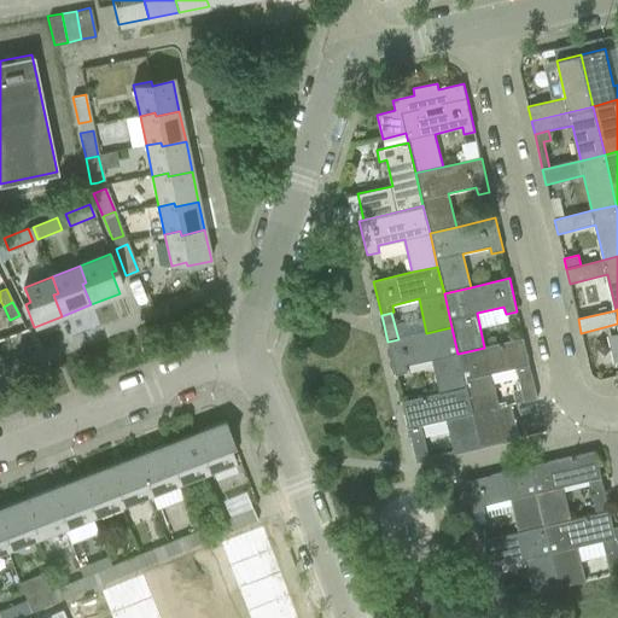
[(433,360),(441,392),(466,386),(458,354),(452,327),(426,333),(398,339),(388,342),(396,375),(408,372),(406,366),(433,360)]
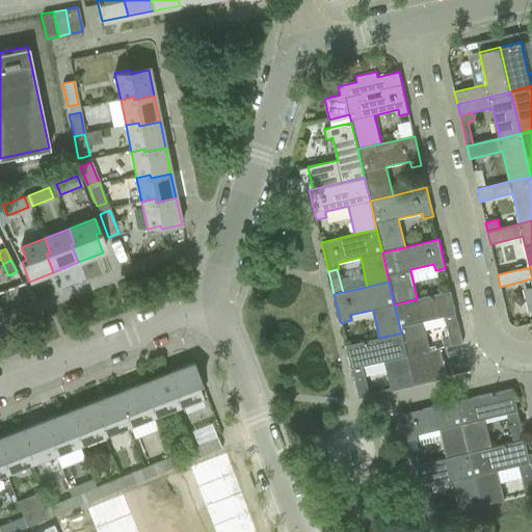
[(417,299),(394,304),(400,330),(401,333),(408,363),(442,355),(441,349),(430,352),(423,322),(446,317),(450,336),(441,338),(444,348),(452,346),(462,344),(455,315),(456,315),(451,291),(417,299)]
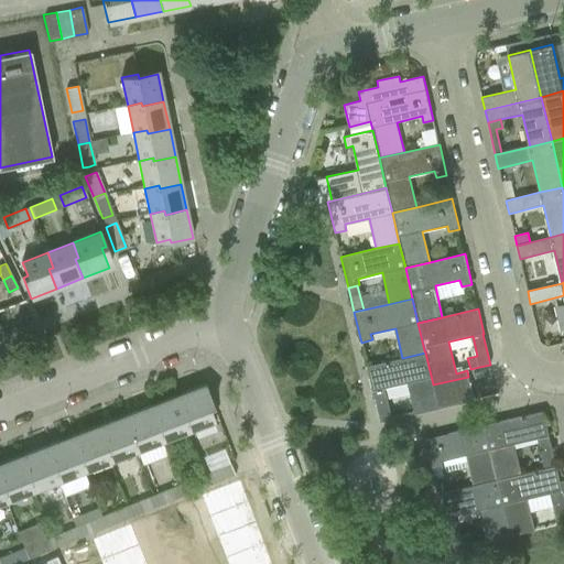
[(425,353),(402,358),(367,367),(372,391),(373,391),(381,422),(392,420),(384,390),(408,384),(415,414),(438,410),(433,384),(425,353)]
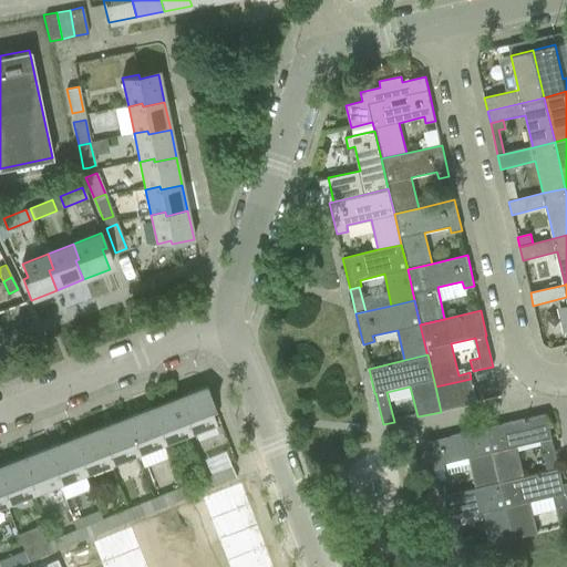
[(471,379),(435,387),(441,412),(477,403),(471,379)]
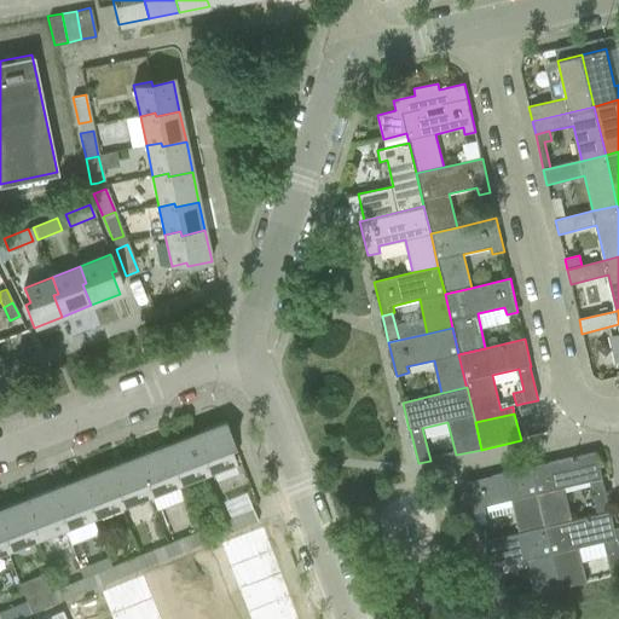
[(225,423),(195,435),(202,456),(198,458),(201,466),(204,474),(235,462),(230,447),(235,446),(225,423)]
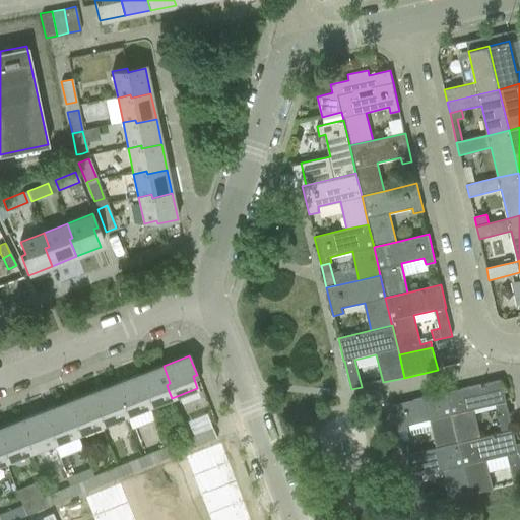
[(164,366),(139,375),(146,391),(146,392),(142,394),(148,407),(172,398),(169,391),(167,385),(170,383),(164,366)]
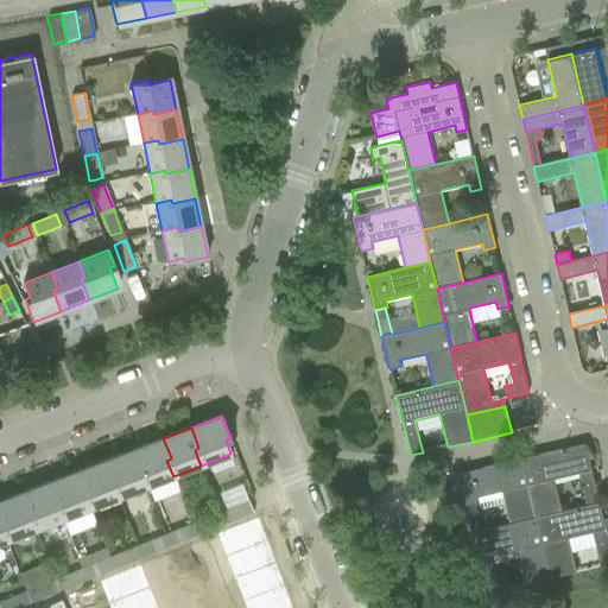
[(151,442),(135,449),(139,457),(144,469),(139,472),(145,487),(173,476),(166,461),(171,458),(171,457),(163,438),(151,442)]
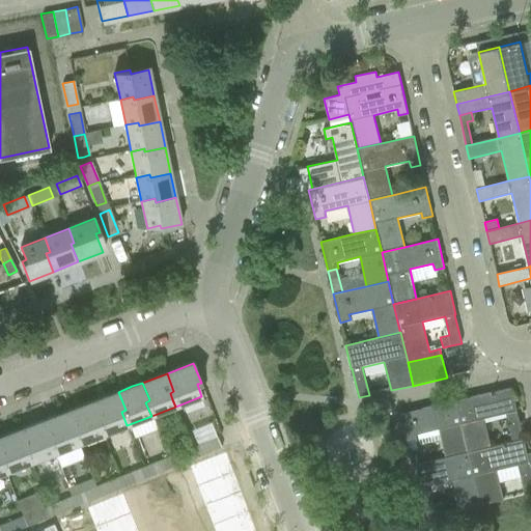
[(511,387),(456,400),(468,452),(491,447),(484,419),(506,413),(513,442),(523,440),(515,412),(516,411),(511,387)]
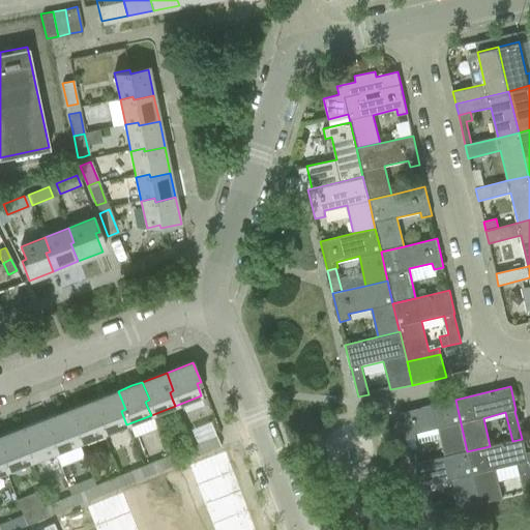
[(99,399),(94,401),(101,418),(97,420),(102,434),(126,424),(121,411),(125,409),(121,399),(118,391),(99,399)]
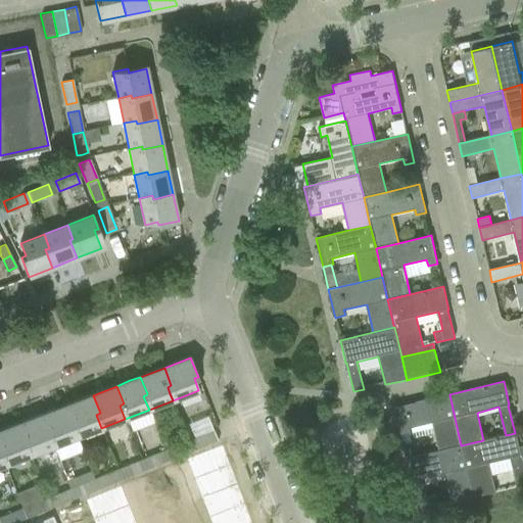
[(433,428),(438,450),(461,445),(449,394),(394,407),(401,435),(433,428)]
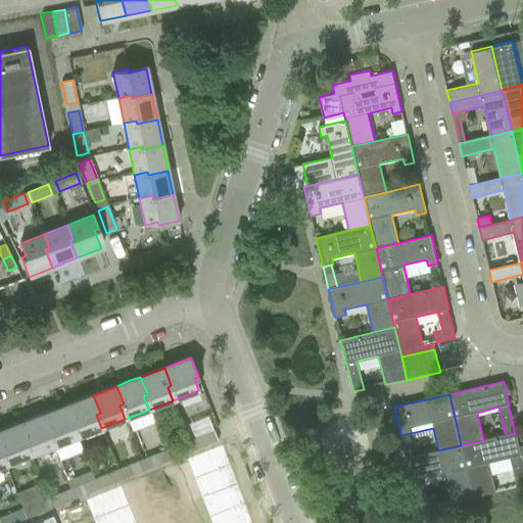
[(93,395),(67,405),(75,423),(72,424),(77,438),(101,428),(96,415),(100,413),(93,395)]
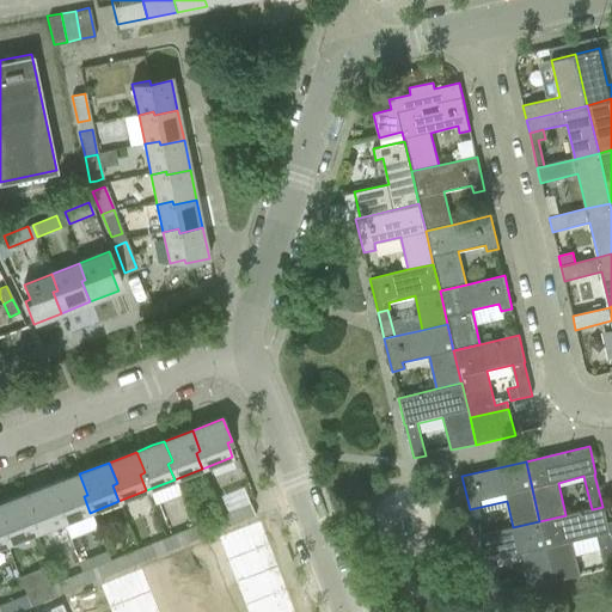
[(79,473),(51,485),(60,506),(55,508),(62,524),(90,513),(84,496),(87,495),(79,473)]
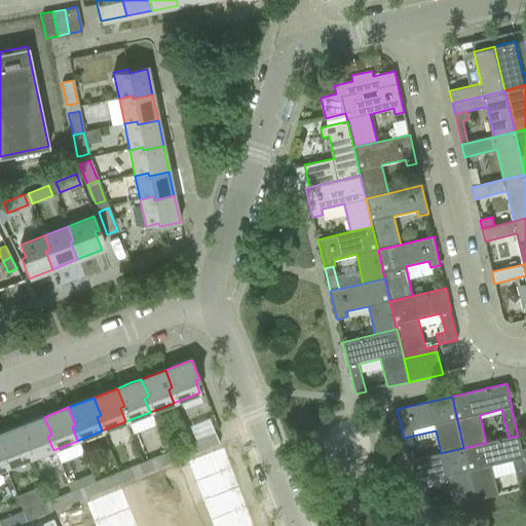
[(44,417),(21,426),(28,444),(24,446),(29,459),(53,450),(47,437),(51,435),(44,417)]
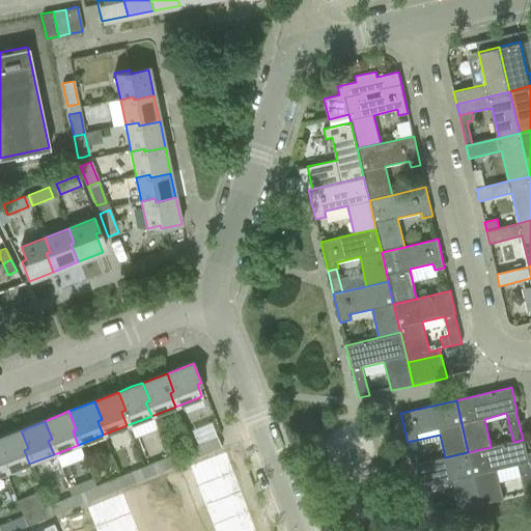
[(21,430),(0,438),(0,450),(3,458),(0,458),(0,462),(4,473),(29,464),(24,450),(28,448),(21,430)]
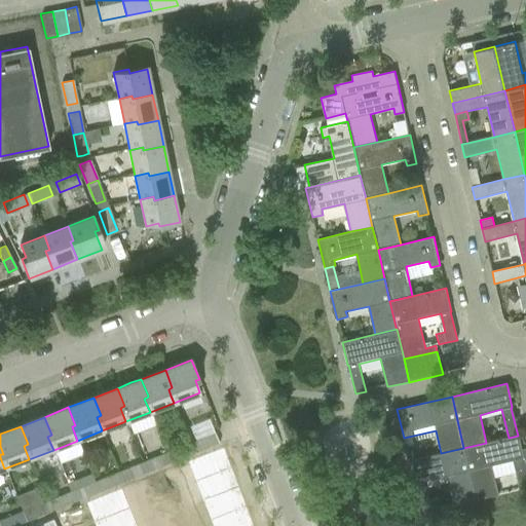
[(215,434),(194,442),(198,451),(219,443),(215,434)]
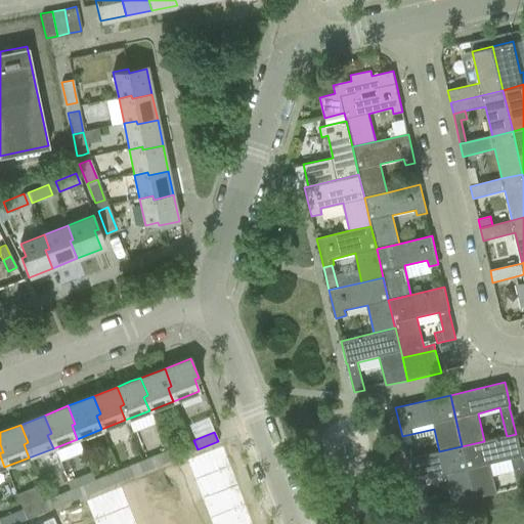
[(484,441),(462,446),(474,497),(496,492),(490,464),(511,460),(517,487),(523,485),(523,452),(521,453),(517,434),(516,434),(507,436),(484,441)]
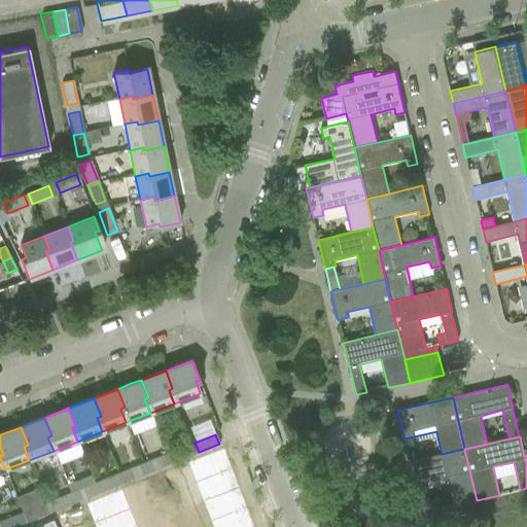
[(186,446),(167,454),(170,463),(190,455),(186,446)]
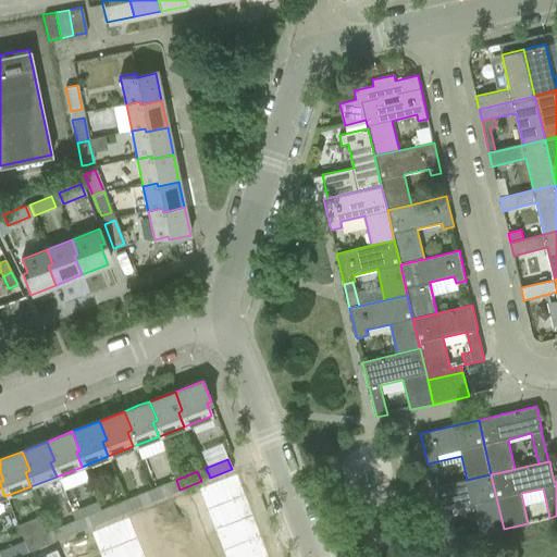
[(491,474),(467,480),(433,487),(446,543),(458,540),(450,509),(473,505),(480,534),(504,529),(491,474)]
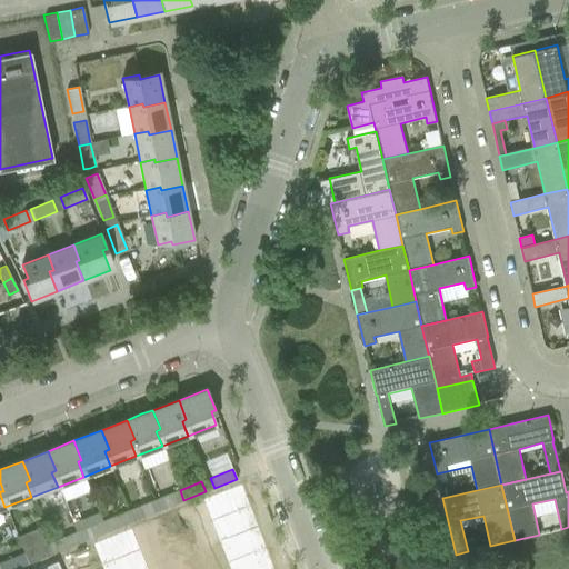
[(239,486),(202,500),(210,521),(249,507),(241,486),(239,486)]
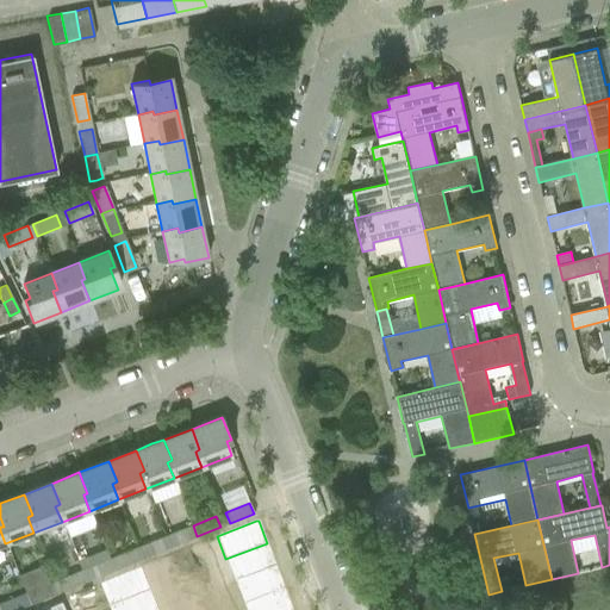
[(193,526),(169,535),(174,546),(197,536),(193,526)]
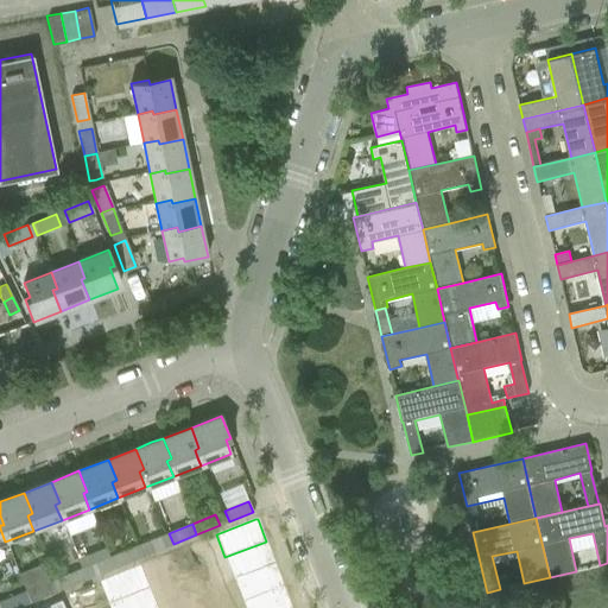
[(159,537),(137,546),(141,557),(164,548),(159,537)]
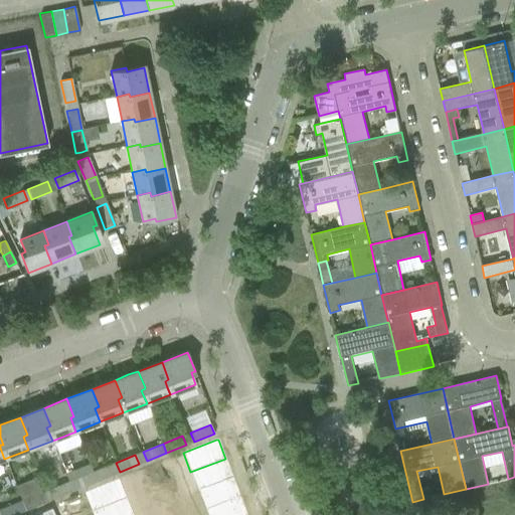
[(225,459),(190,472),(198,492),(233,478),(225,459)]
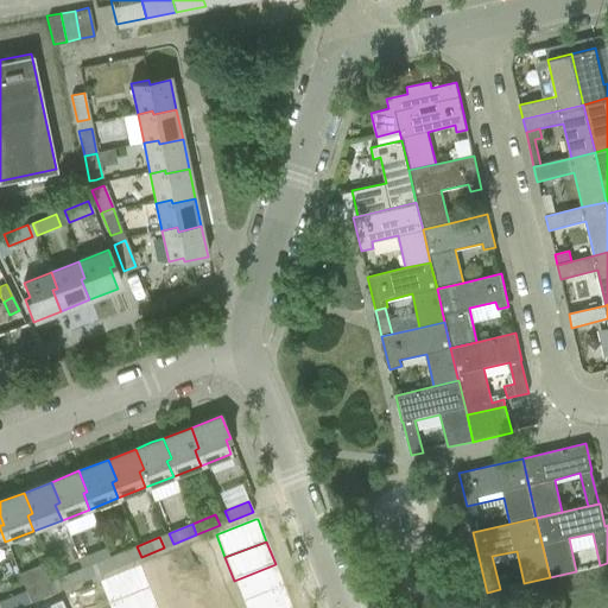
[(137,546),(114,555),(119,567),(141,557),(137,546)]
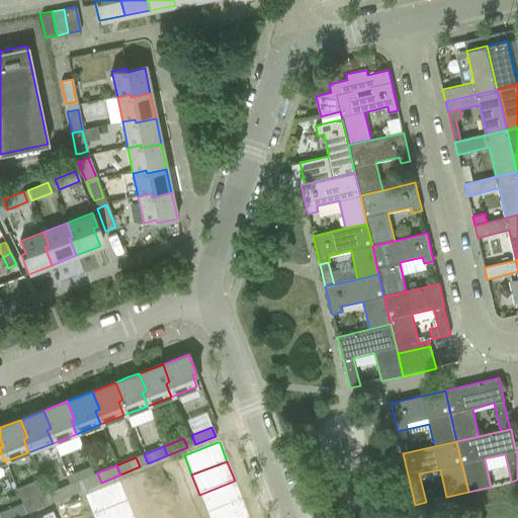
[(162,473),(155,477),(159,489),(167,486),(162,473)]
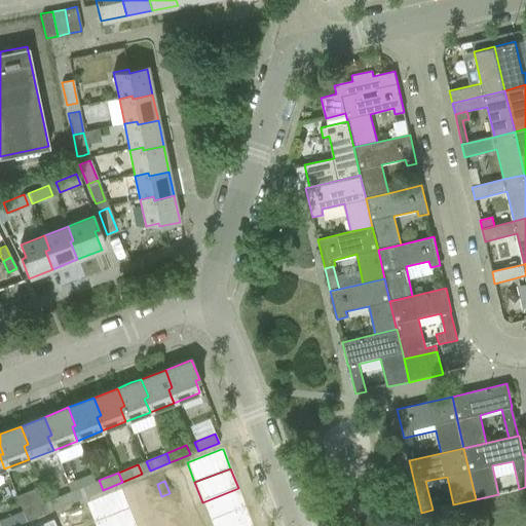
[(90,484),(70,492),(74,501),(95,493),(90,484)]
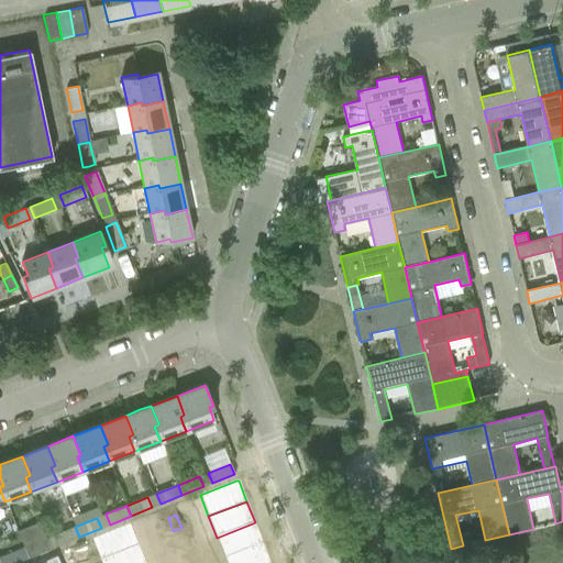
[(162,521),(153,525),(158,537),(166,533),(162,521)]
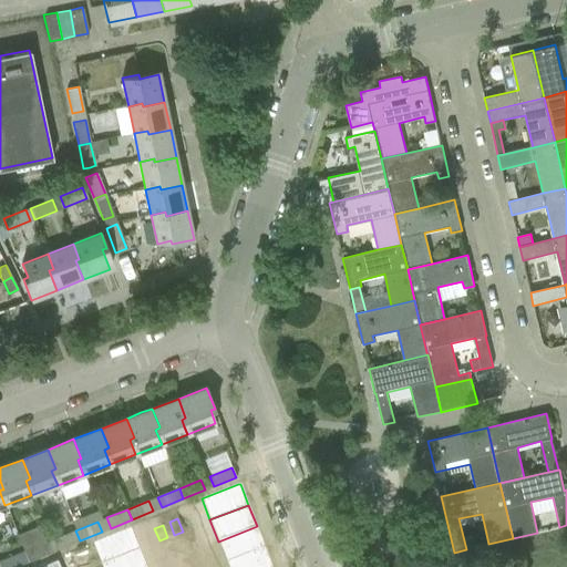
[(40,526),(18,535),(24,552),(29,562),(50,553),(45,543),(40,526)]
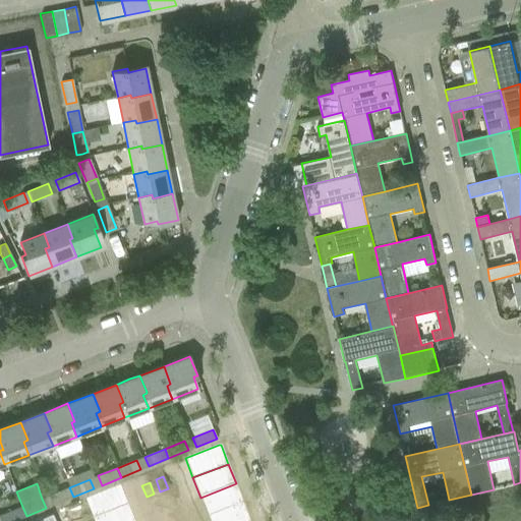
[(236,483),(200,498),(208,517),(243,504),(236,483)]
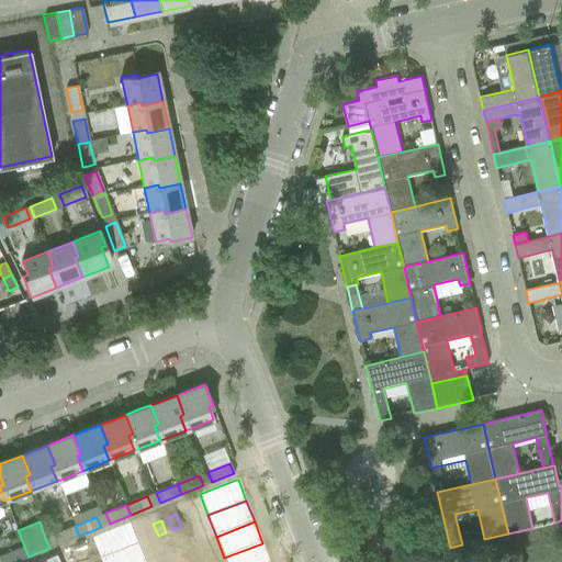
[(128,523),(91,538),(91,539),(100,560),(137,543),(128,523)]
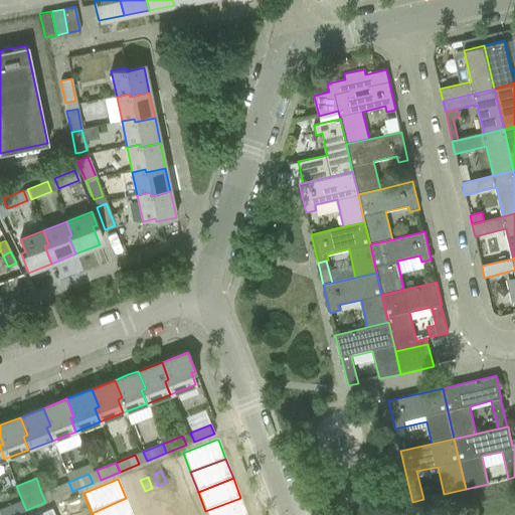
[(68,482),(49,489),(52,499),(72,491),(68,482)]
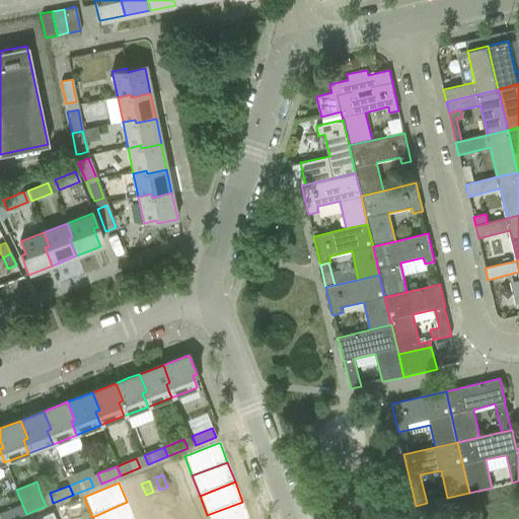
[(170,494),(162,497),(167,508),(174,505),(170,494)]
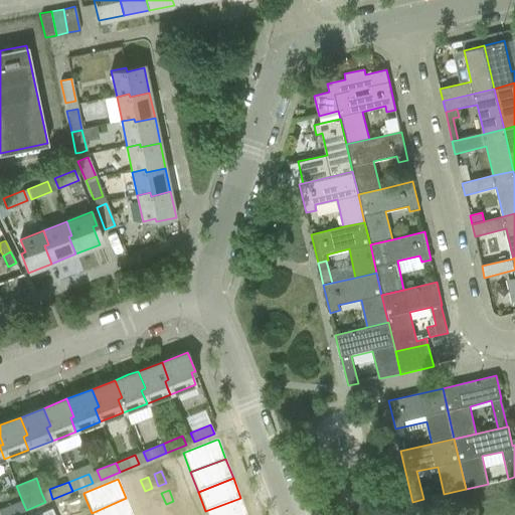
[(155,496),(148,499),(152,510),(160,507),(155,496)]
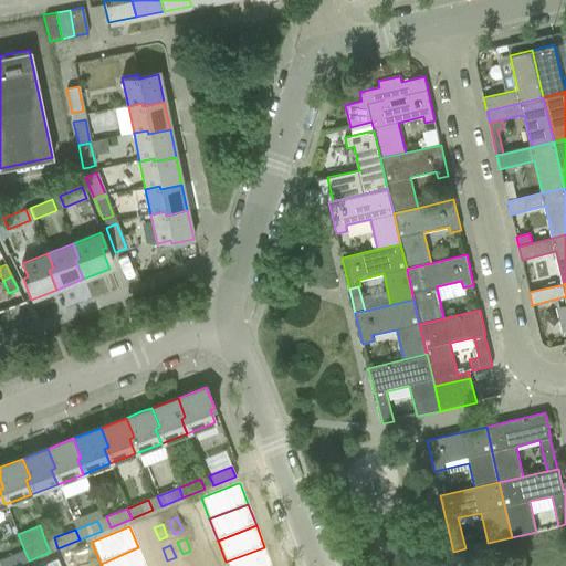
[(145,565),(138,547),(101,564),(101,565),(145,565)]
